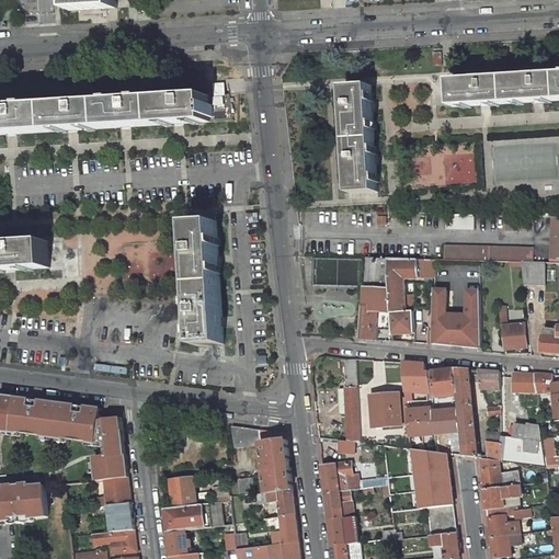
[(452,106),(558,98),(558,71),(451,79),(452,106)]
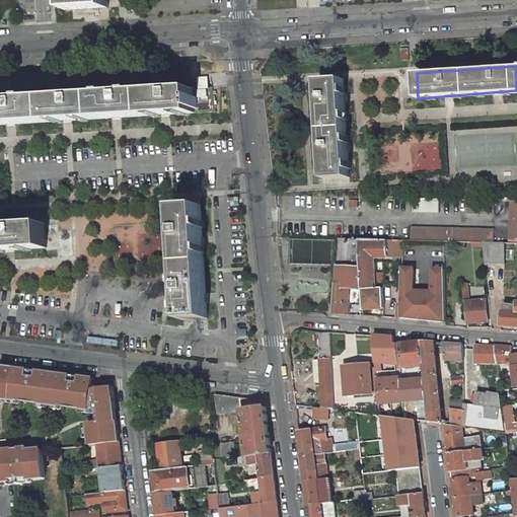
[(0,124),(211,111),(209,85),(206,85),(206,76),(198,76),(199,86),(0,98),(0,124)]
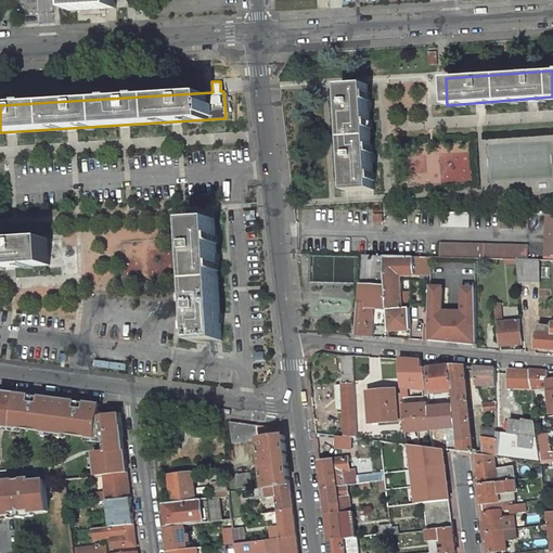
[(373,189),(367,85),(339,86),(346,191),(373,189)]
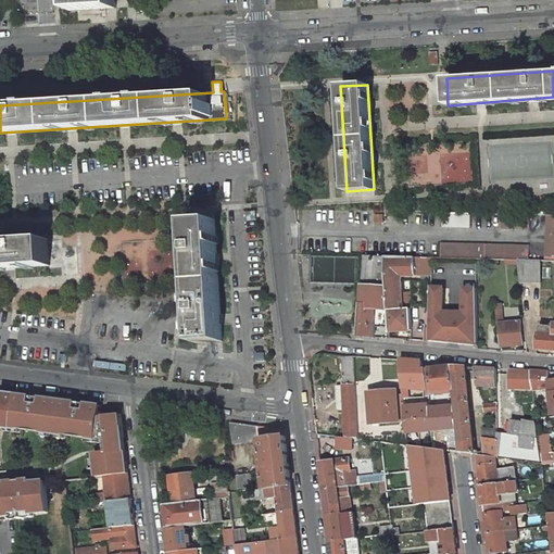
[(471,211),(441,210),(441,224),(470,225),(471,211)]
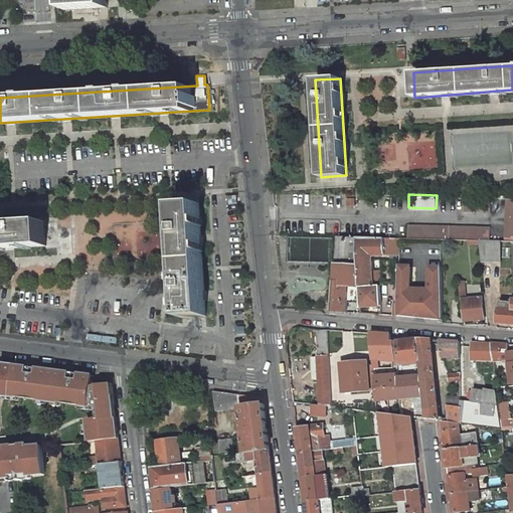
[(491,196),(463,195),(463,209),(490,210),(491,196)]
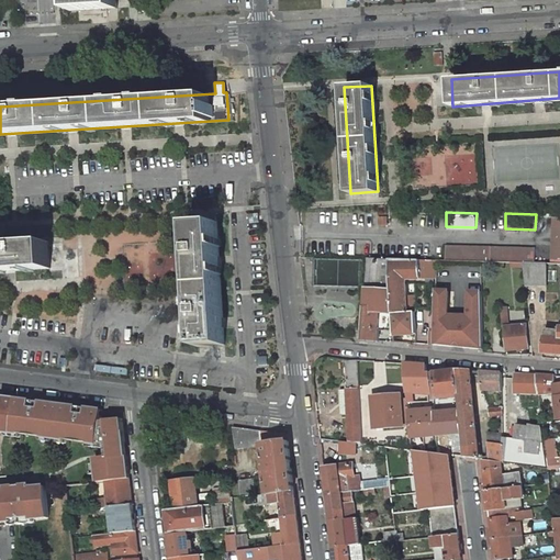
[(559,261),(559,214),(551,215),(550,261),(559,261)]
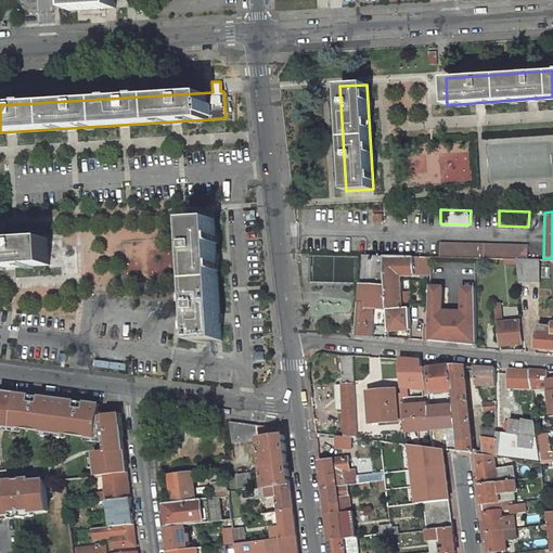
[(220,337),(214,217),(187,219),(193,338),(220,337)]
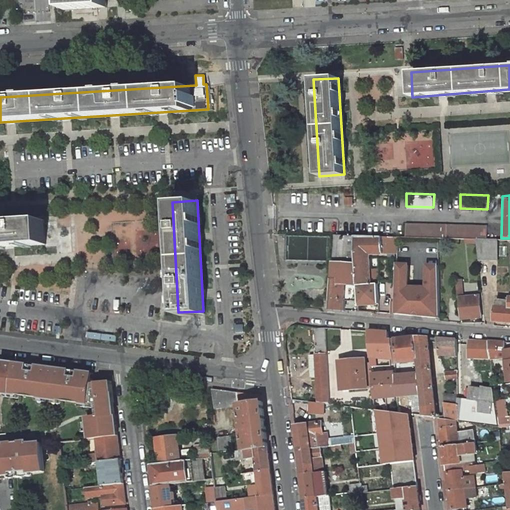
[(0,246),(45,242),(44,218),(0,221),(0,246)]
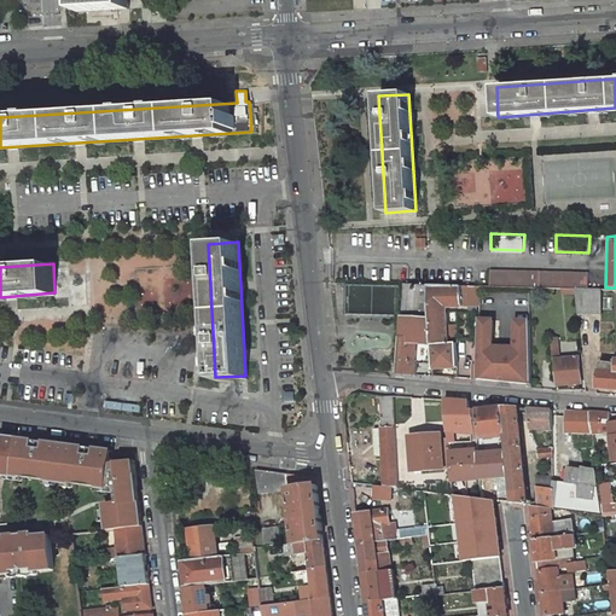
[(574,286),(587,286),(588,269),(489,267),(489,284),(563,285),(571,286),(574,286)]
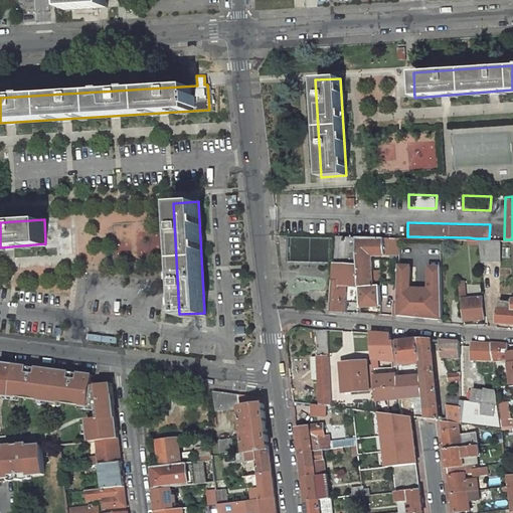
[(332,280),(329,310),(344,310),(345,301),(358,302),(355,235),(336,234),(333,280),(332,280)]
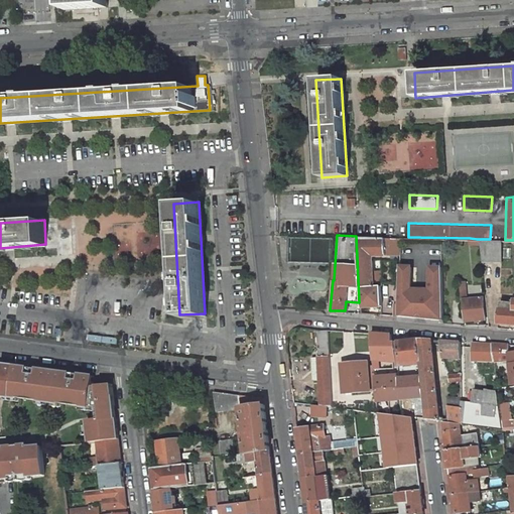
[(359,302),(360,305),(369,305),(369,299),(380,299),(379,281),(371,281),(371,267),(370,255),(367,255),(367,250),(374,250),(374,252),(385,252),(384,236),(356,236),(359,302)]
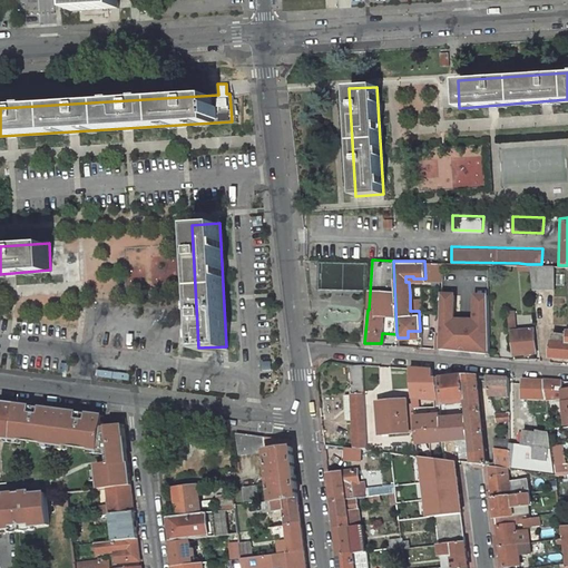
[(532,286),(554,286),(554,265),(541,264),(529,264),(532,286)]
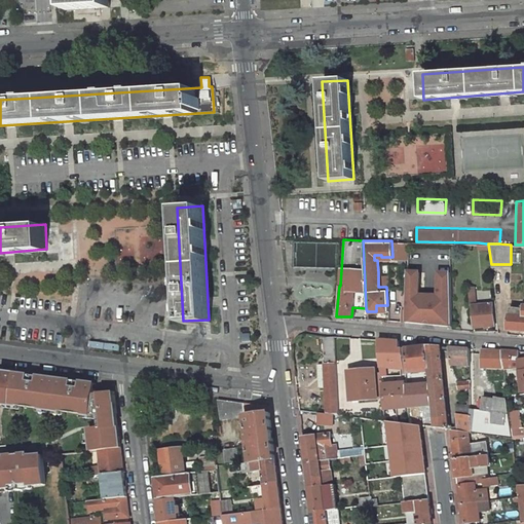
[(419,269),(408,269),(407,309),(407,321),(450,326),(451,270),(439,270),(439,293),(420,293),(419,269)]
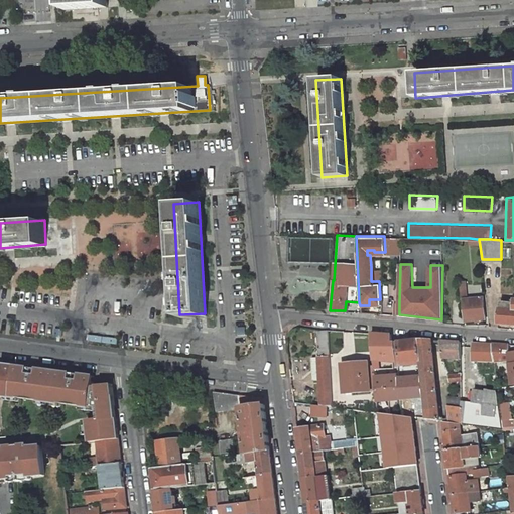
[(371,267),(371,281),(379,281),(378,267),(371,267)]
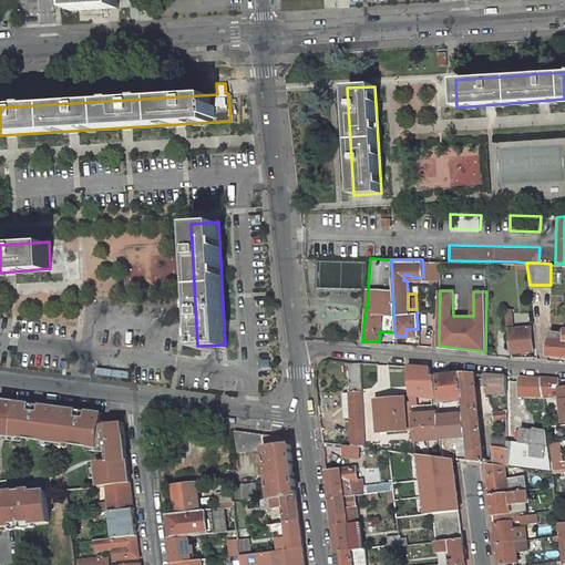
[(531,326),(510,327),(511,350),(533,349),(531,326)]
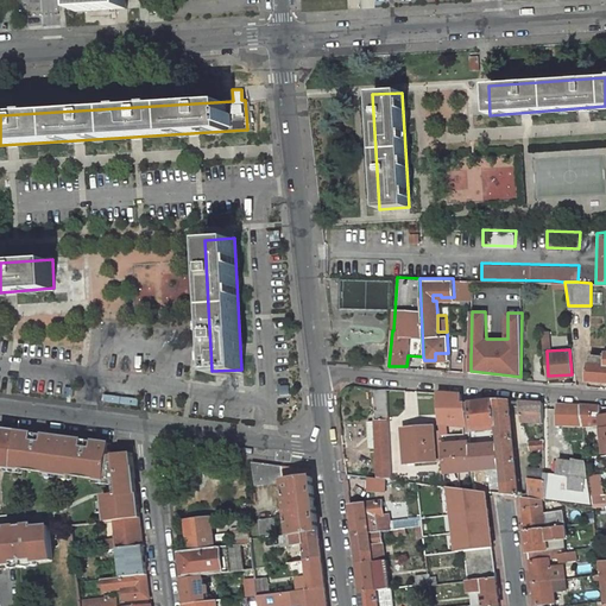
[(605,351),(605,364),(589,363),(588,379),(605,379),(605,351)]
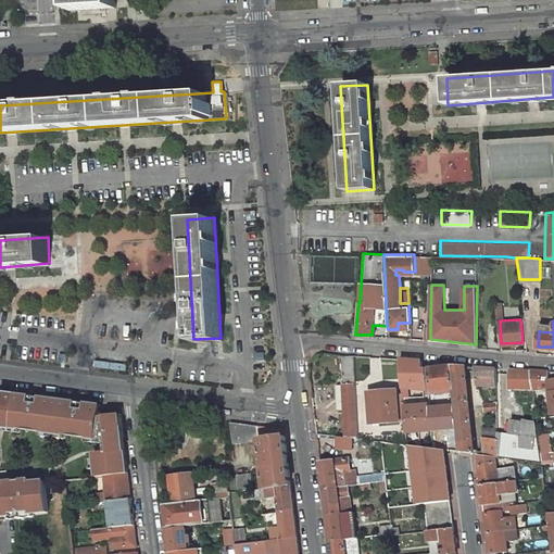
[(342,383),(344,436),(356,437),(352,354),(342,353),(343,383),(342,383)]
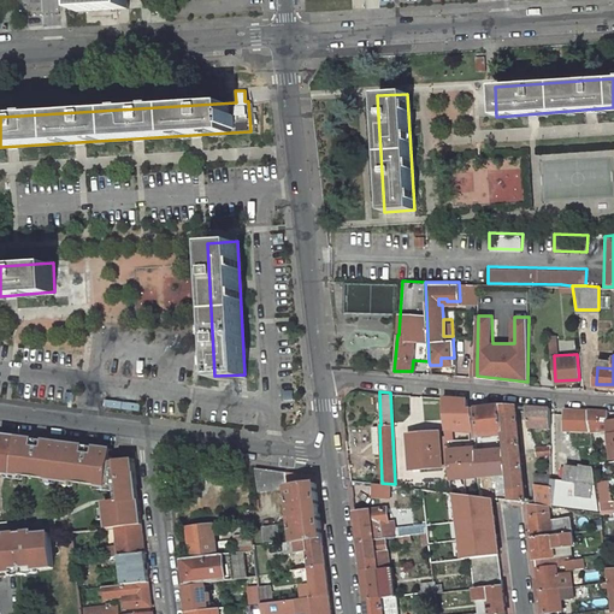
[(467,425),(466,407),(466,397),(442,396),(446,455),(452,455),(450,424),(467,425)]
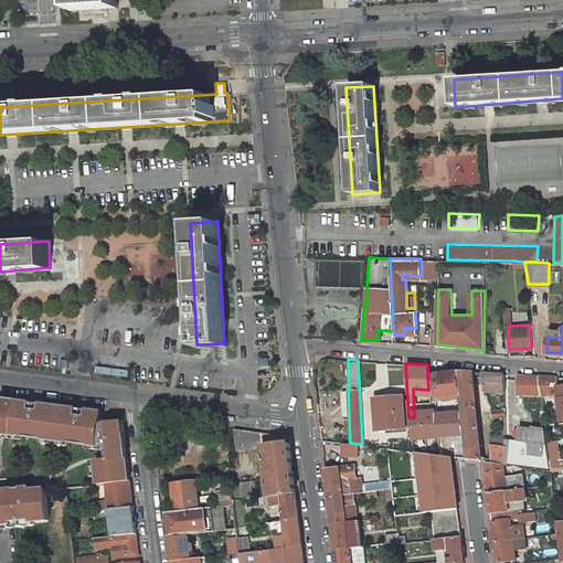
[(434,394),(434,397),(460,395),(458,371),(432,373),(434,394)]
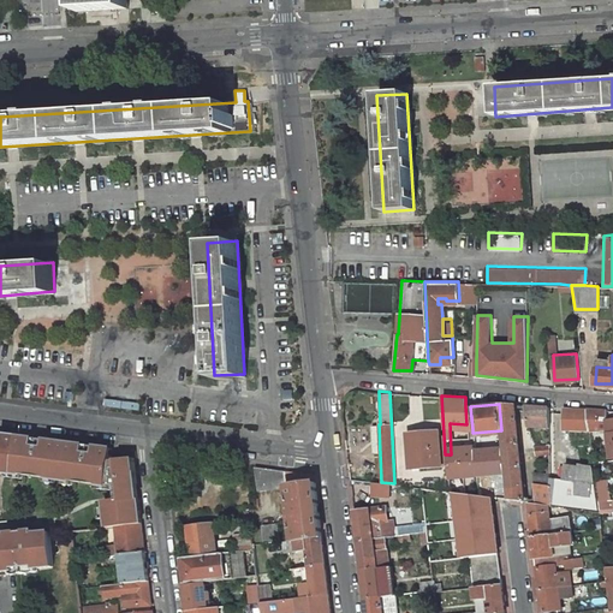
[(501,430),(507,498),(524,500),(515,404),(499,404),(501,430)]
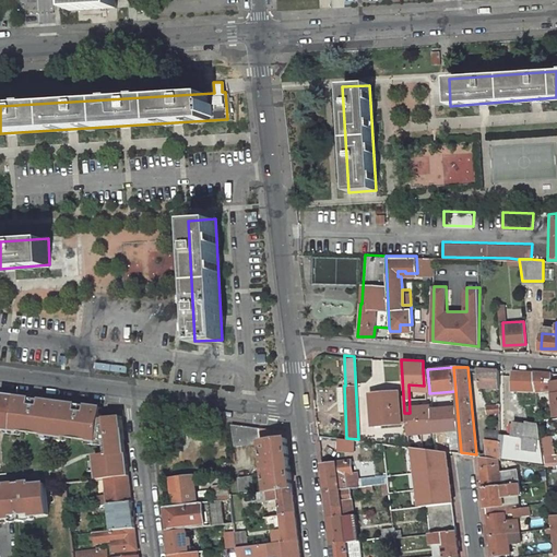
[(476,368),(477,387),(496,386),(496,368),(476,368)]
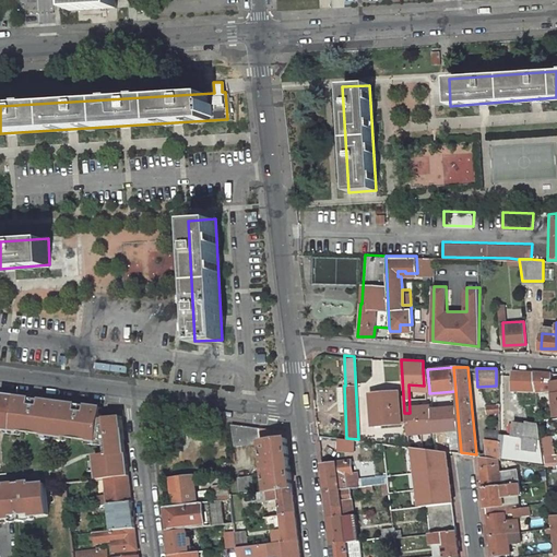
[(532,370),(510,369),(509,389),(534,392),(534,389),(532,370)]
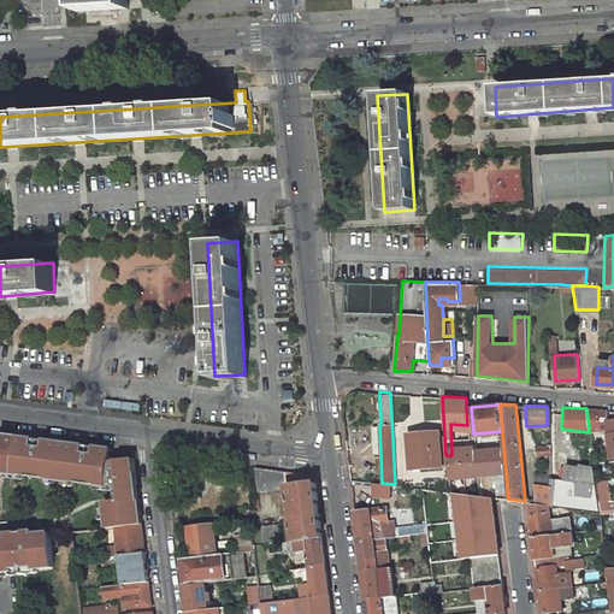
[(589,429),(607,427),(610,455),(613,455),(613,417),(608,418),(607,409),(586,408),(589,429)]
